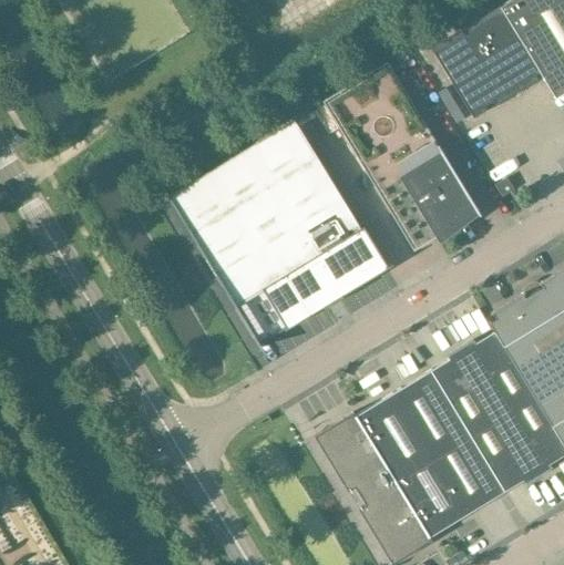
[(563,0),(512,0),(432,50),(474,119),(486,111),(484,108),(493,101),(502,102),(505,96),(510,92),(514,89),(520,85),(525,84),(532,83),(539,80),(535,75),(540,73),(556,100),(563,94),(563,0)]
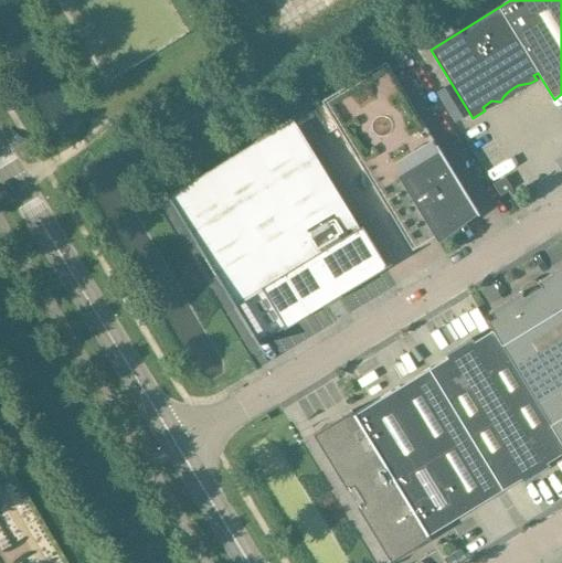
[(322,102),(342,136),(413,251),(444,232),(476,213),(478,216),(479,215),(407,97),(386,63),(322,102)]
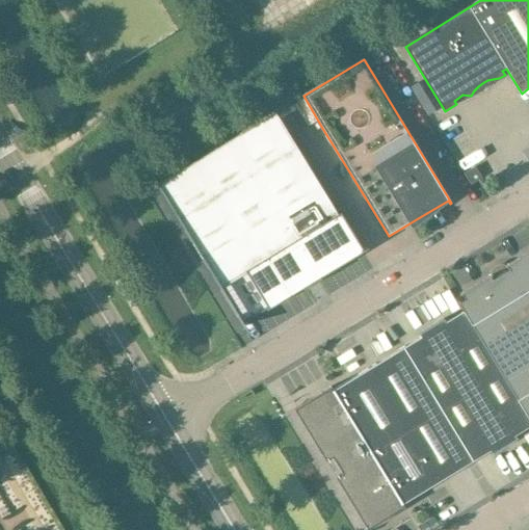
[(245,323),(305,287),(364,252),(341,214),(340,215),(296,144),(276,112),(218,148),(159,184),(159,183),(158,184),(178,215),(244,325),(245,324),(245,323)]
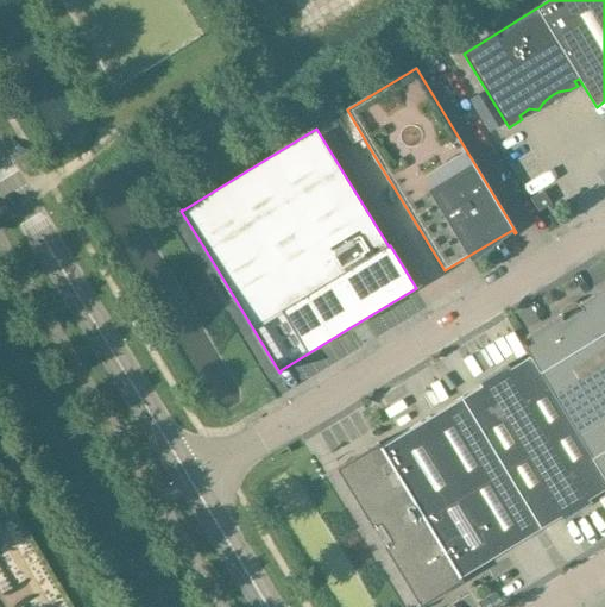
[(544,193),(533,200),(540,212),(552,205),(544,193)]
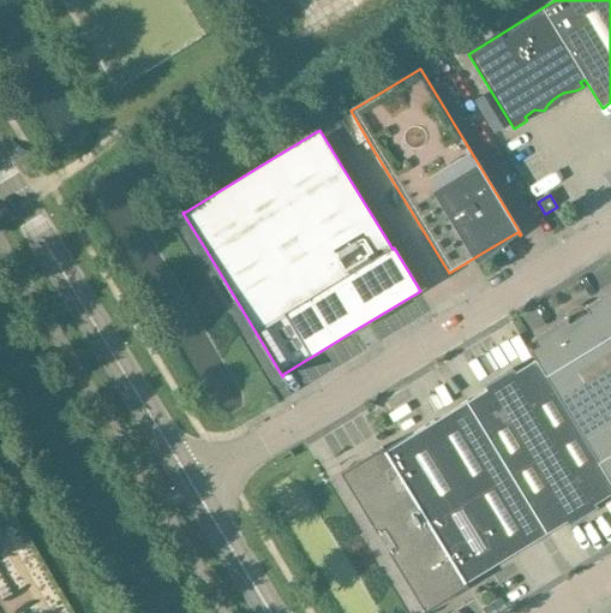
[(529,350),(535,359),(576,426),(610,482),(610,292),(533,340),(538,347),(533,350),(532,349),(529,350)]
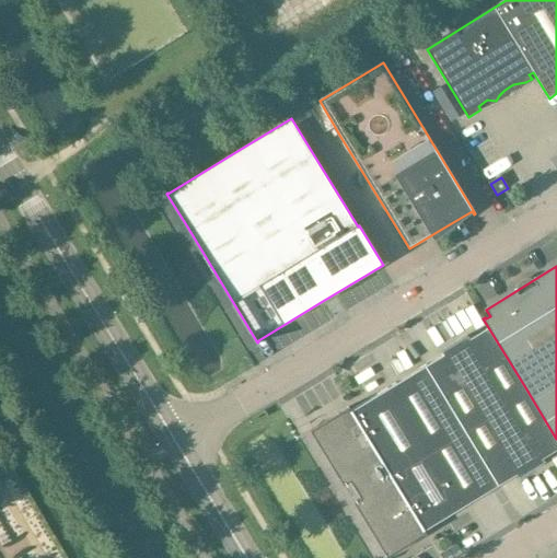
[(556,439),(525,387),(488,327),(471,338),(468,336),(442,351),(444,355),(430,363),(371,398),(352,410),(350,407),(311,431),(345,486),(351,481),(357,490),(361,498),(355,502),(389,557),(427,534),(425,531),(503,483),(517,475),(519,478),(545,462),(543,458),(556,450),(556,439)]
